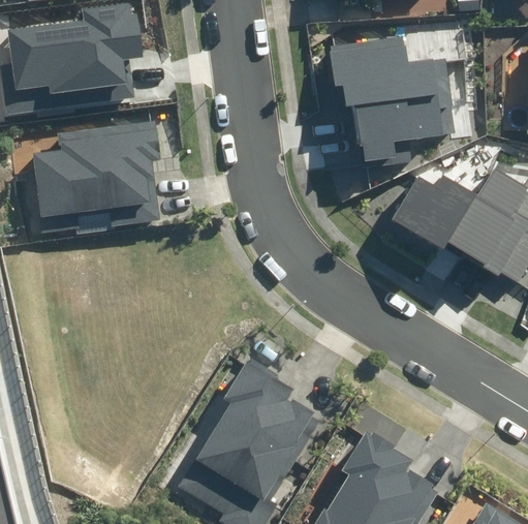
[(7,118),(134,100),(128,60),(144,58),(136,2),(82,10),(83,21),(9,31),(14,64),(0,66),(7,118)]
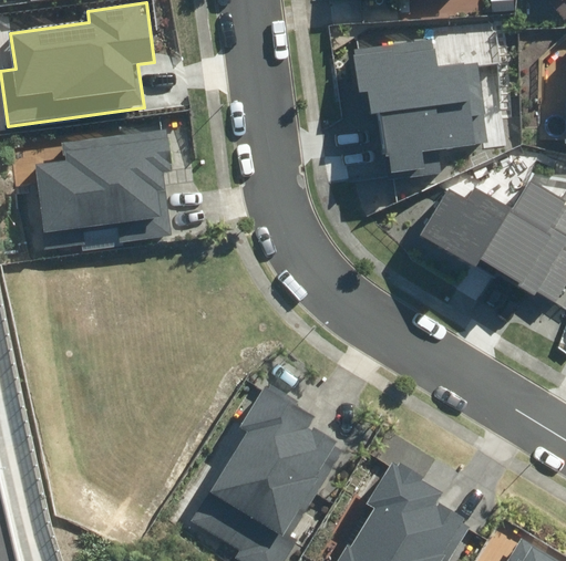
[(430,41),(346,53),(351,93),(369,91),(383,184),(440,175),(436,153),(490,145),(477,64),(434,71),(430,41)]
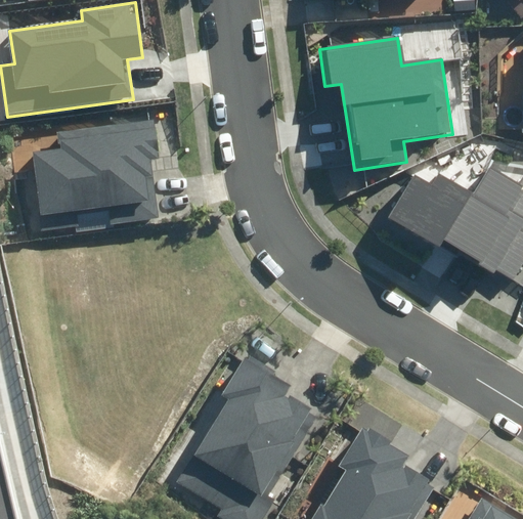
[(44,235),(159,220),(149,159),(155,158),(149,119),(58,131),(61,149),(33,154),(44,235)]
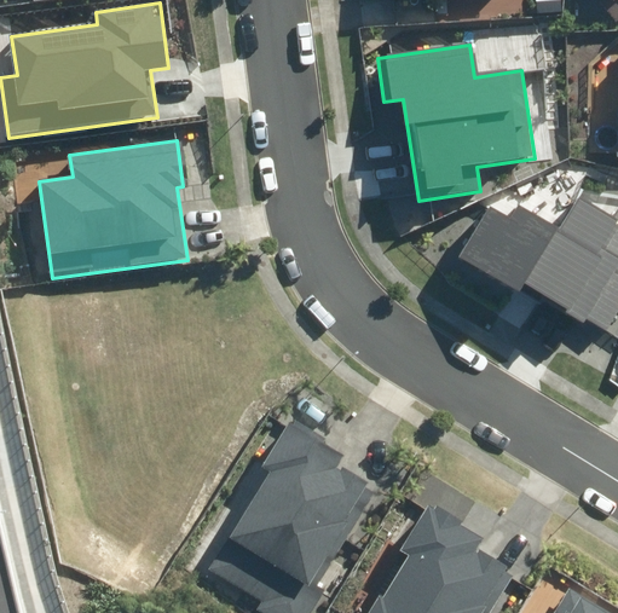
[(458,256),(610,334),(617,317),(617,206),(612,215),(573,195),(555,231),(512,209),(508,217),(485,206),(458,256)]
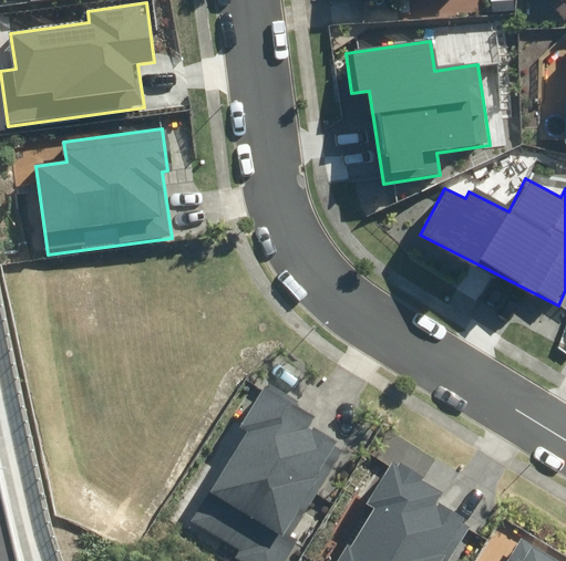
[(192,521),(239,549),(234,558),(238,560),(283,560),(298,537),(285,528),(342,433),(286,398),(271,390),(264,385),(238,425),(247,430),(192,521)]
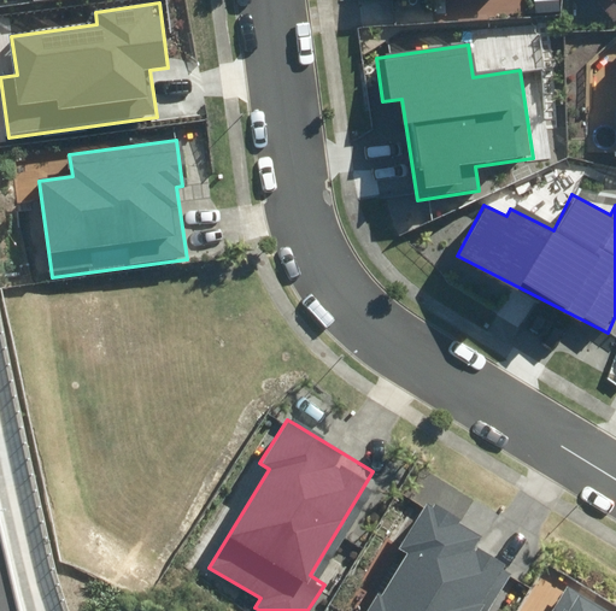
[(476,610),(505,564),(474,546),(480,536),(427,505),(399,550),(405,553),(370,610),(476,610)]
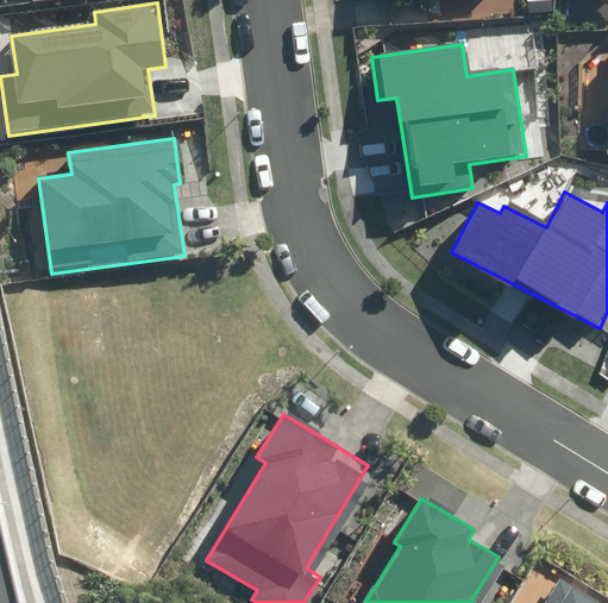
[(587,602),(556,585),(546,602),(587,602)]
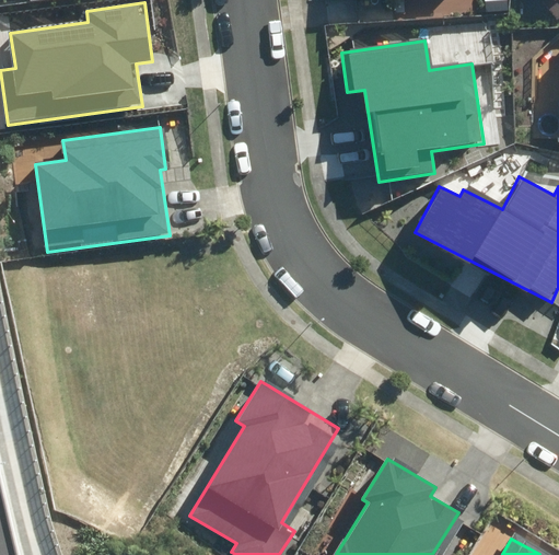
All buildings are outlined.
